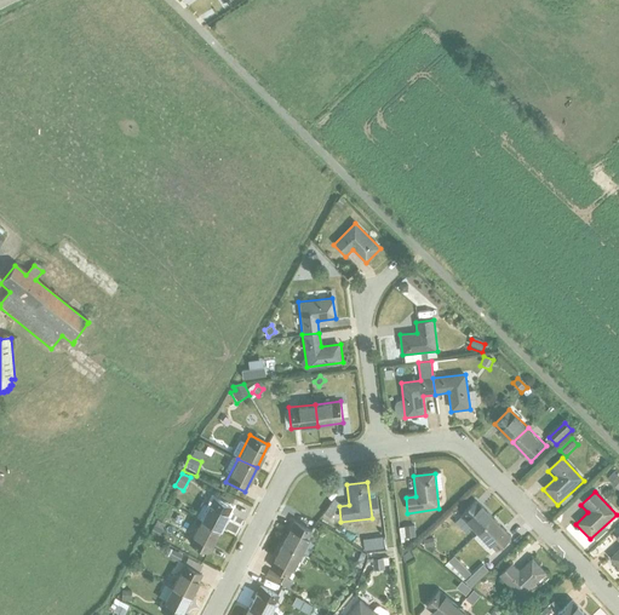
[(212,498),(200,521),(219,530),(231,507),(212,498)]
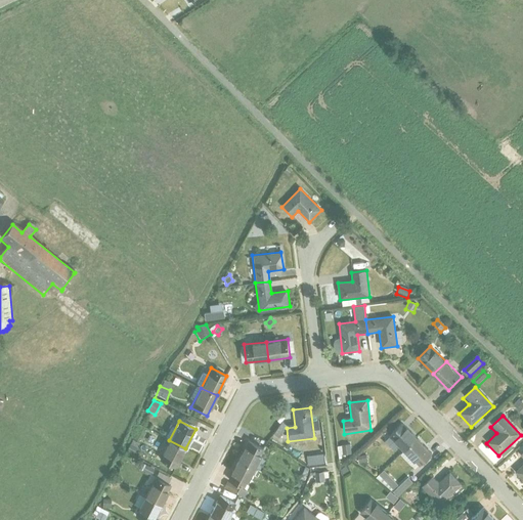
[(281,422),(272,434),(277,438),(286,425),(281,422)]
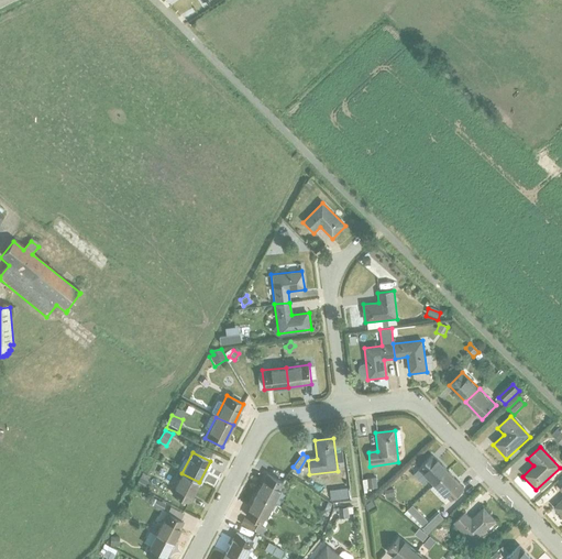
[(434,486),(449,472),(432,455),(418,469),(434,486)]
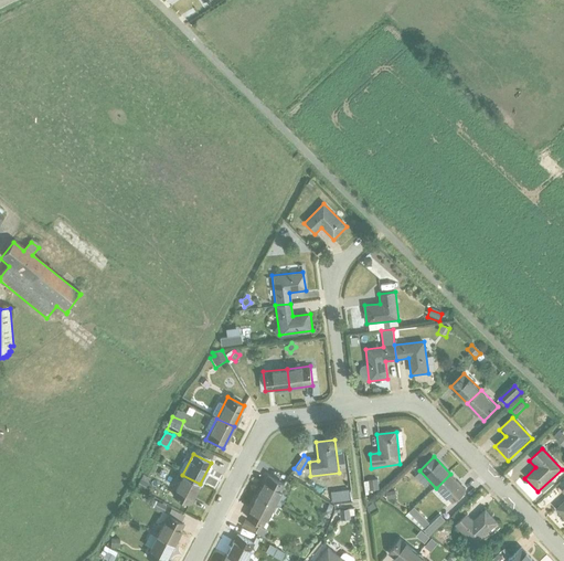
[(453,505),(467,491),(450,474),(436,488),(453,505)]
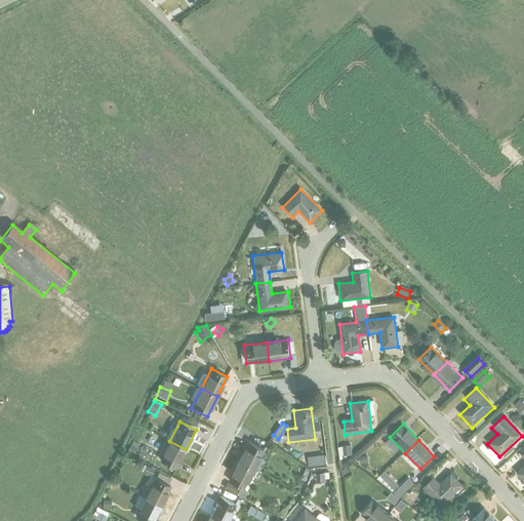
[(169,441),(159,462),(175,470),(186,449),(169,441)]
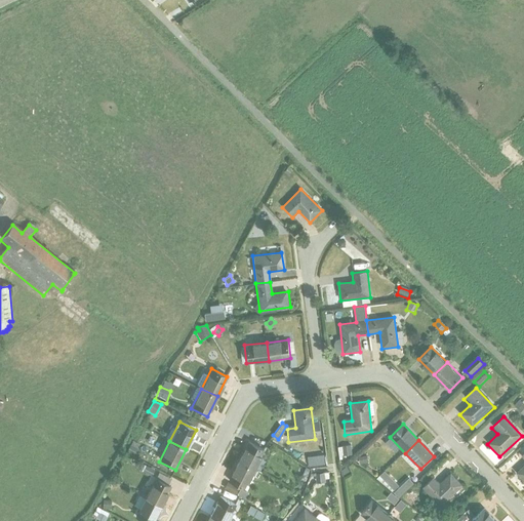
[(264,450),(247,442),(238,462),(254,470),(264,450)]
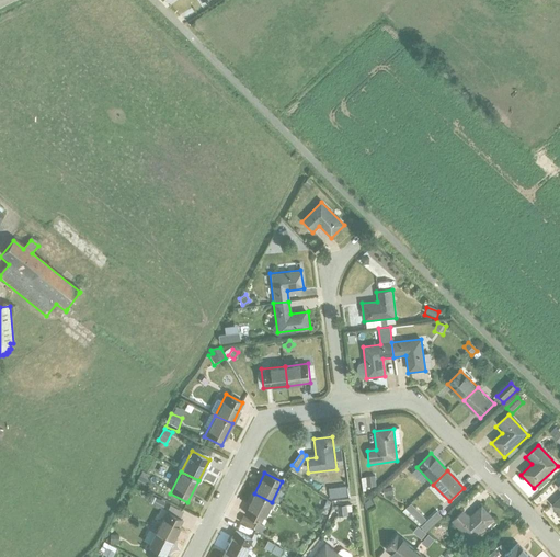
[(346,488),(346,477),(326,477),(326,488),(346,488)]
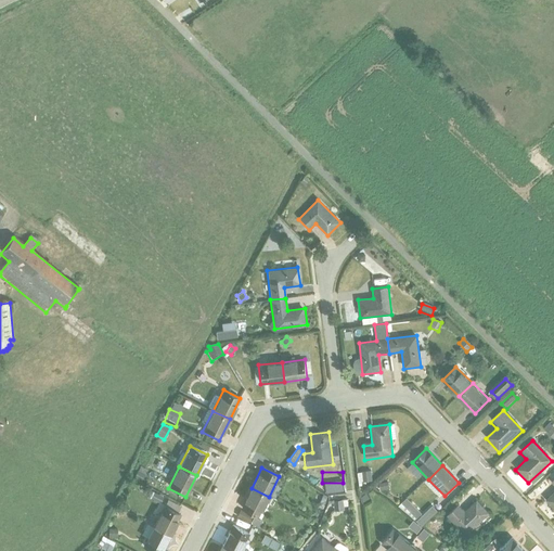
[(378,485),(381,492),(389,490),(388,483),(378,485)]
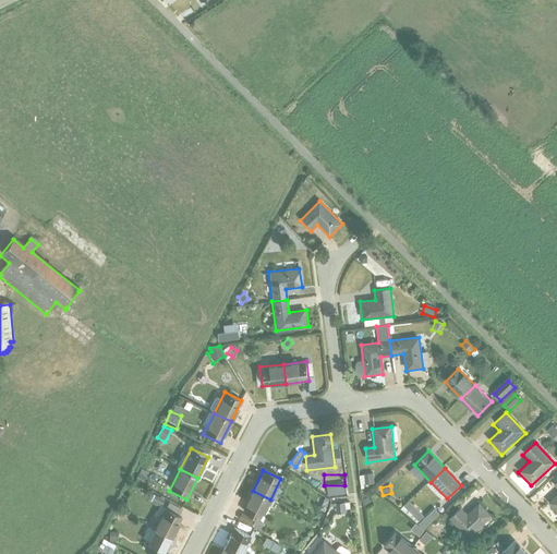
[(347,486),(327,488),(327,500),(347,498),(347,486)]
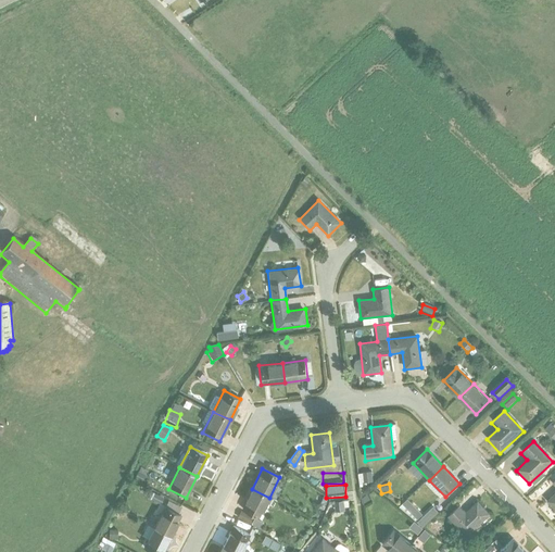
[(269,498),(252,489),(241,510),(259,518),(269,498)]
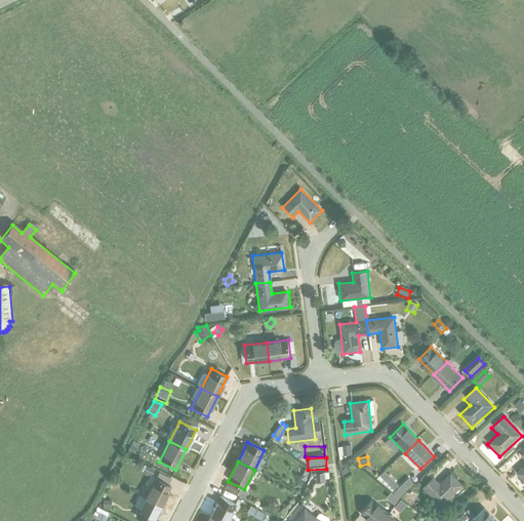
[(346,468),(348,474),(356,470),(354,465),(346,468)]
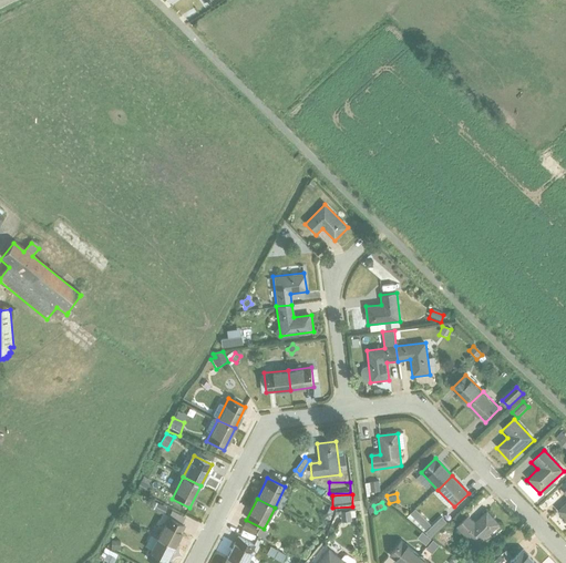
[(335,508),(330,507),(325,519),(329,521),(335,508)]
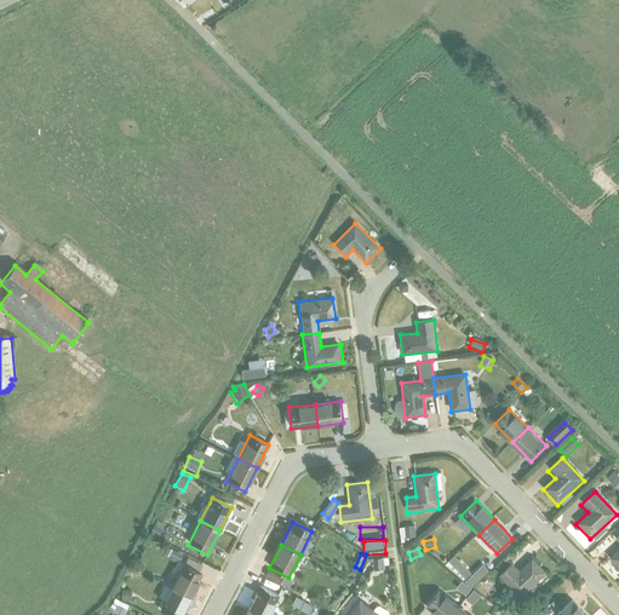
[(171,555),(167,563),(181,568),(183,559),(171,555)]
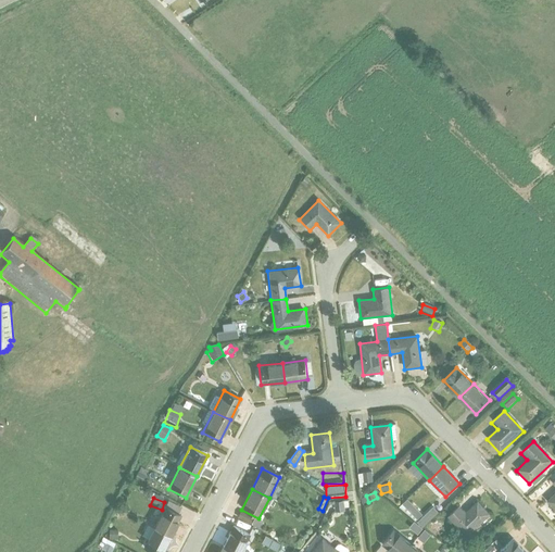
[(458,507),(449,517),(468,537),(491,514),(478,501),(465,514),(458,507)]
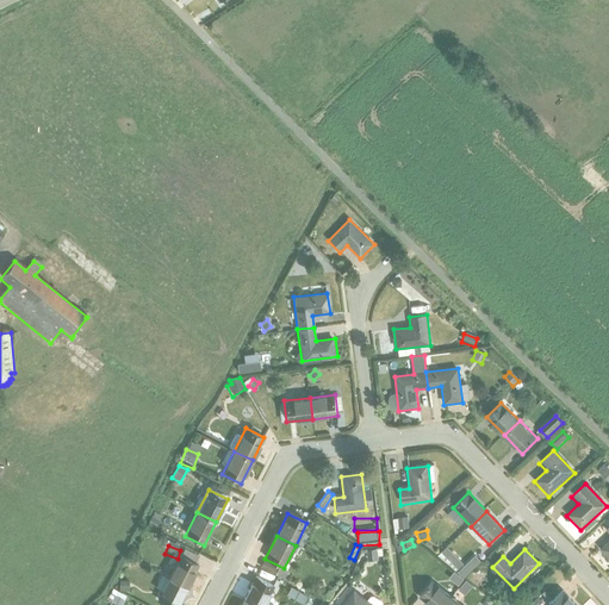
[(367,552),(368,562),(378,561),(377,550),(367,552)]
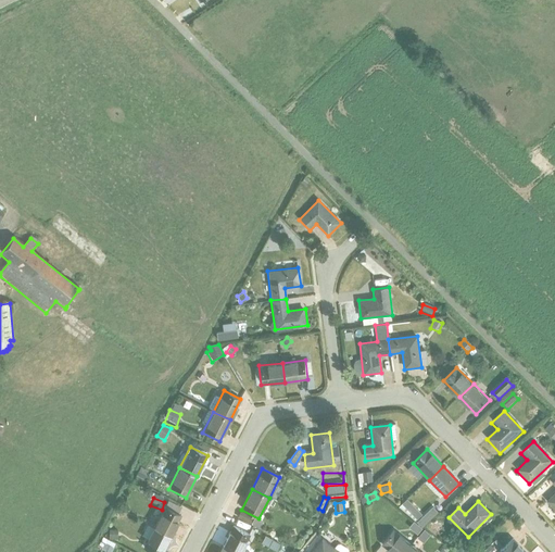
[(415,510),(407,503),(400,512),(407,518),(415,510)]
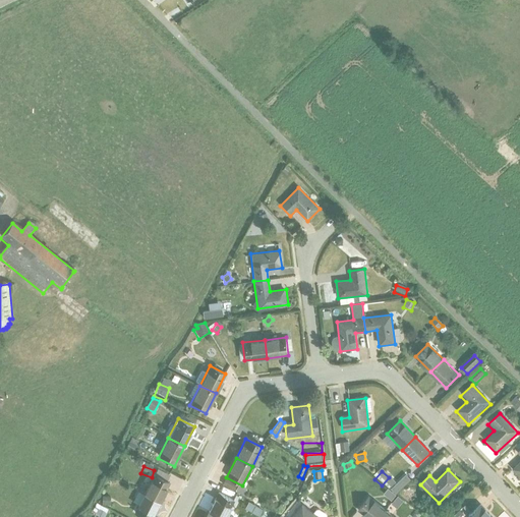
[(154,475),(143,495),(160,503),(169,483),(154,475)]
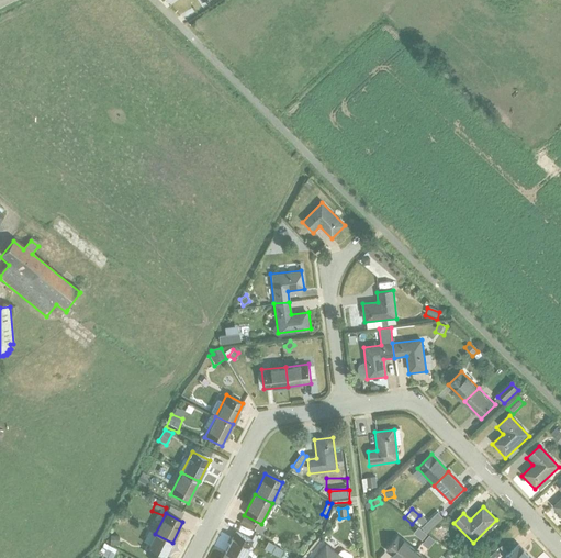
[(243,517),(239,524),(253,531),(256,524),(243,517)]
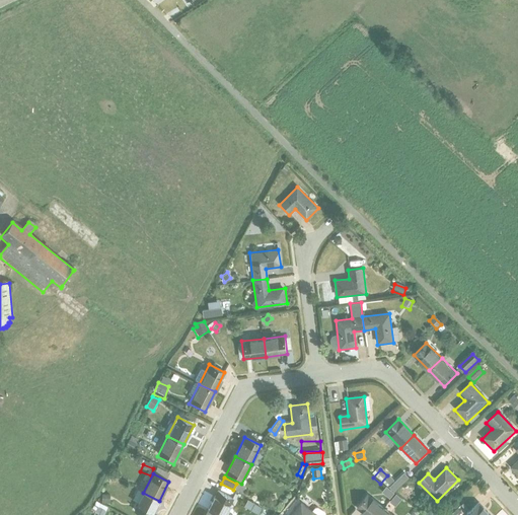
[(395,496),(409,482),(403,477),(390,492),(395,496)]
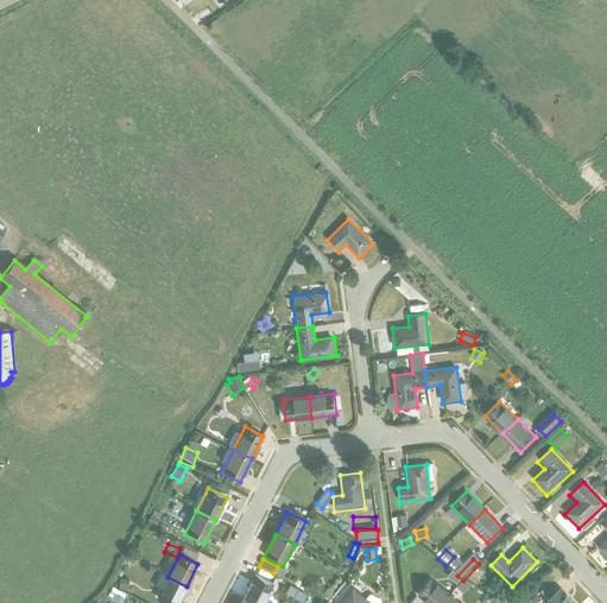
[(272,584),(254,575),(242,597),(252,602),(263,602),(272,584)]
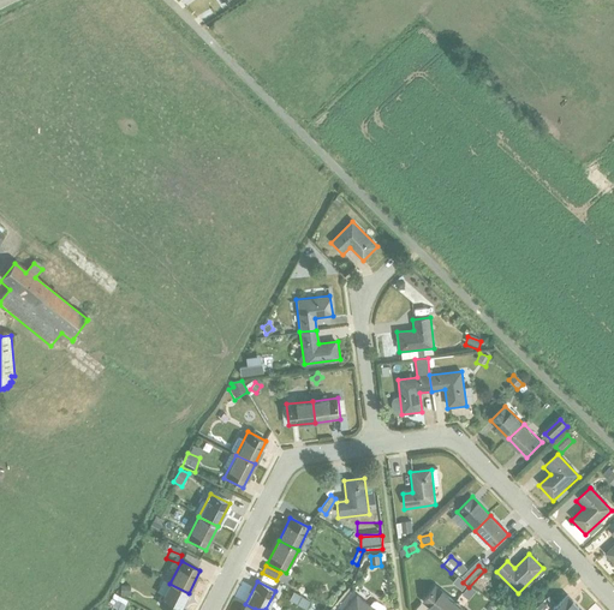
[(170,584),(158,606),(164,609),(179,609),(189,593),(170,584)]
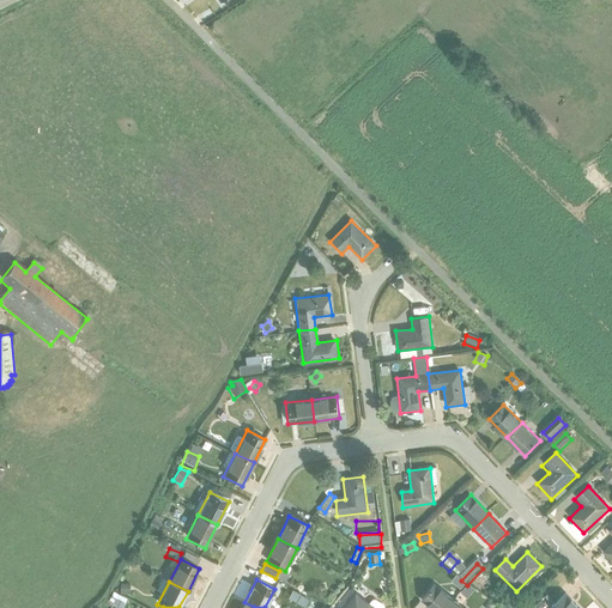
[(449,607),(454,602),(434,585),(419,603),(424,607),(449,607)]
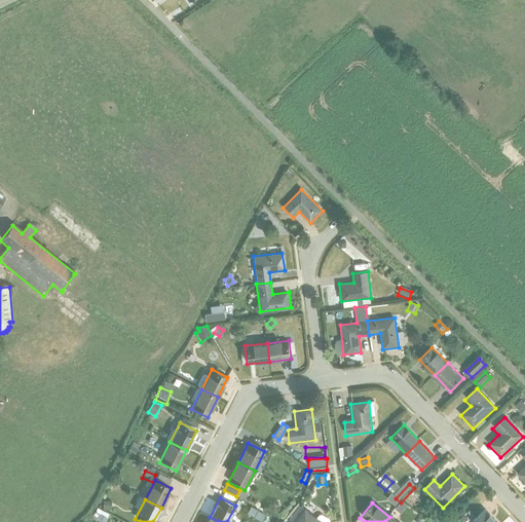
[(103,504),(102,513),(110,514),(111,504),(103,504)]
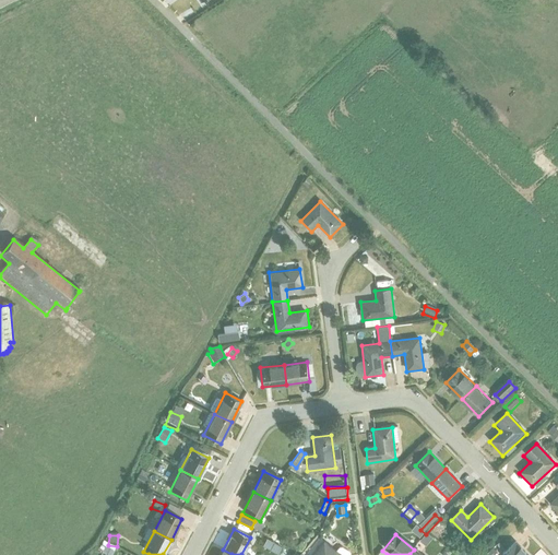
[(425,550),(431,543),(426,536),(418,544),(425,550)]
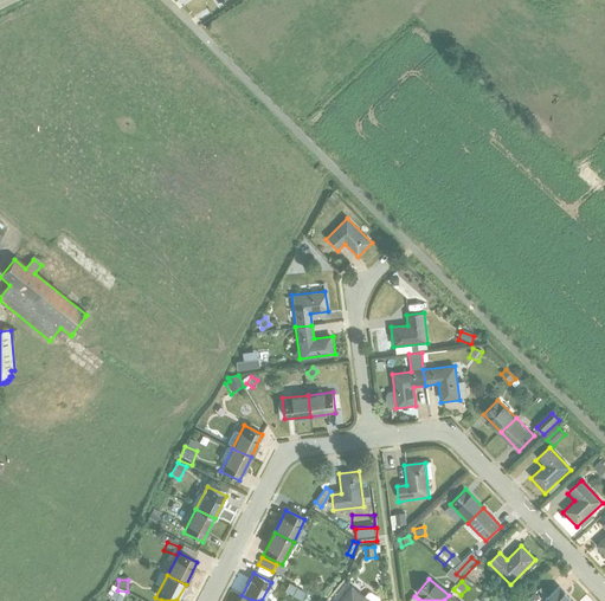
[(328,586),(320,594),(323,598),(332,590),(328,586)]
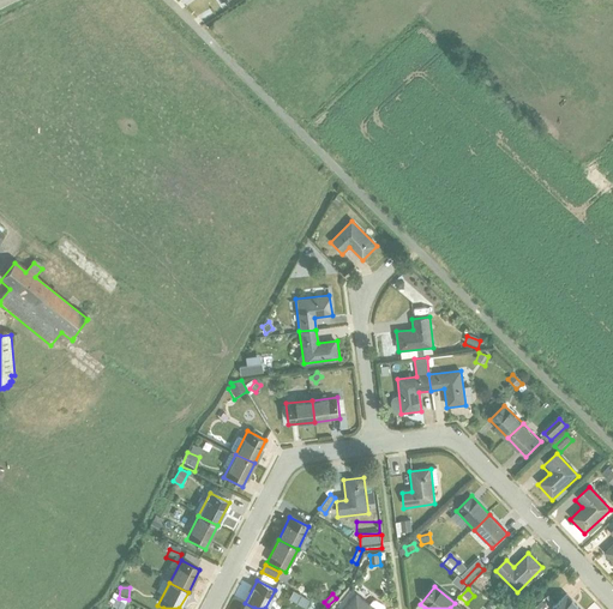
[(372,608),(355,595),(343,608),(372,608)]
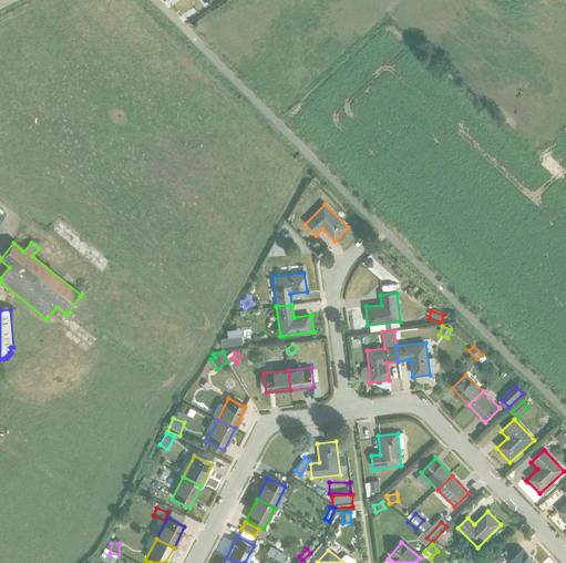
[(104,551),(100,559),(104,561),(103,562),(115,562),(116,558),(104,551)]
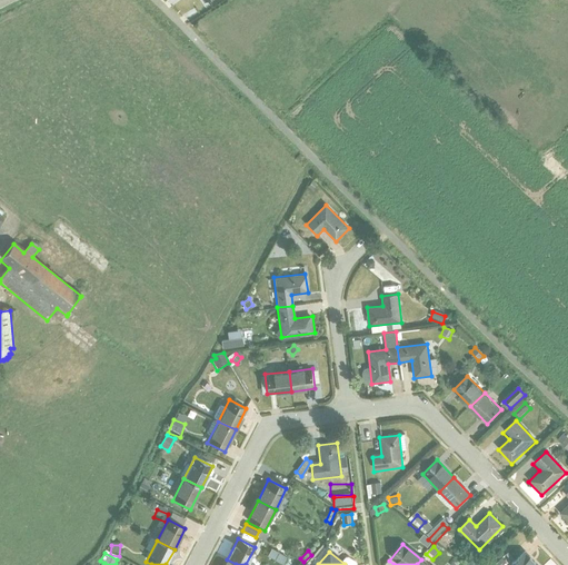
[(536,564),(525,553),(512,564),(536,564)]
